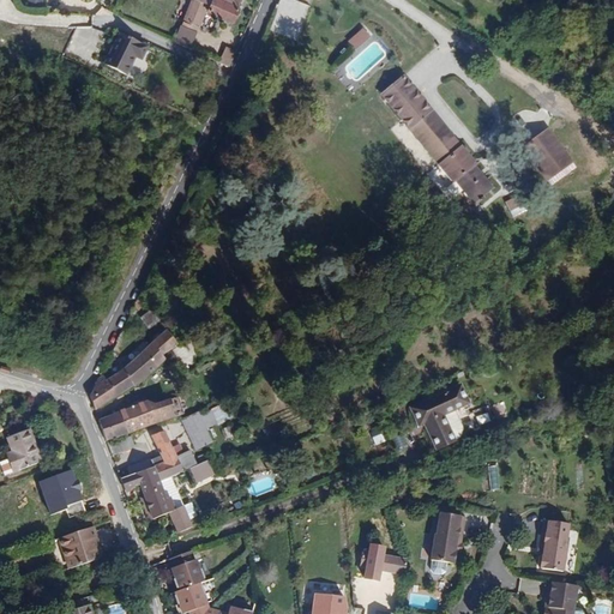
[(232,8),(234,0),(186,0),(187,0),(176,24),(194,32),(204,12),(228,23),(234,10),(232,8)]
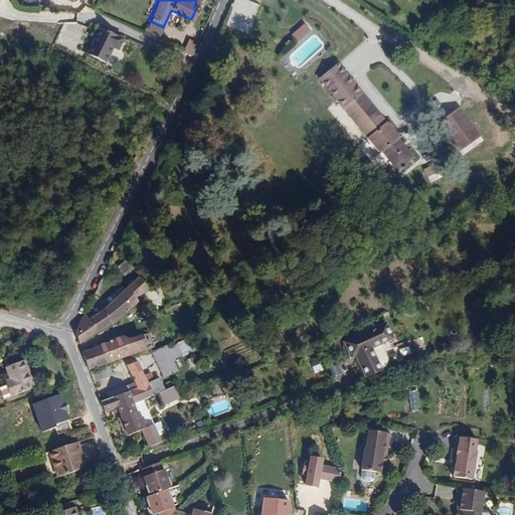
[(158,39),(163,27),(148,20),(142,32),(158,39)]
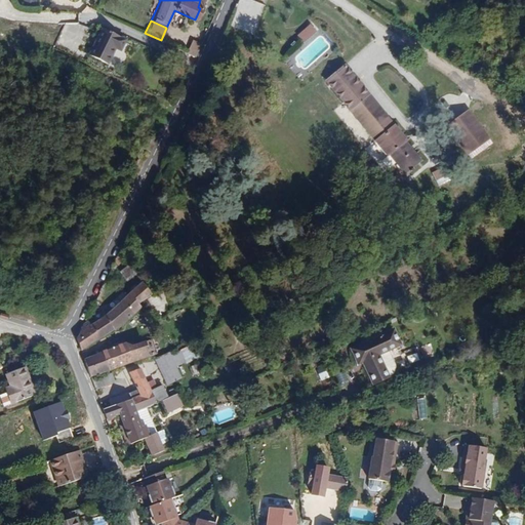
[(306,43),(318,30),(311,23),(298,35),(306,43)]
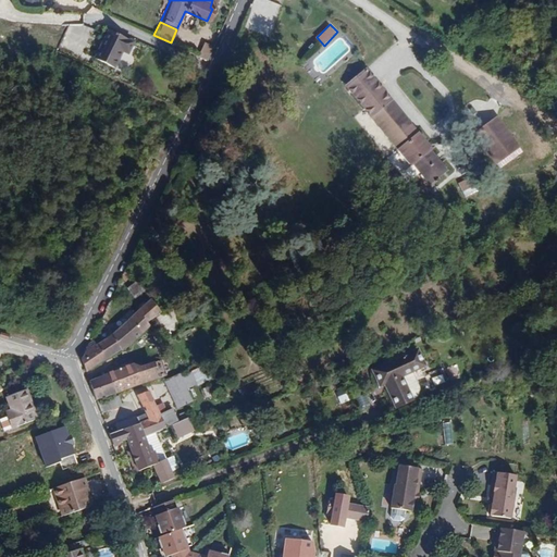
[(135,39),(110,28),(96,57),(116,66),(123,50),(130,52),(135,39)]
